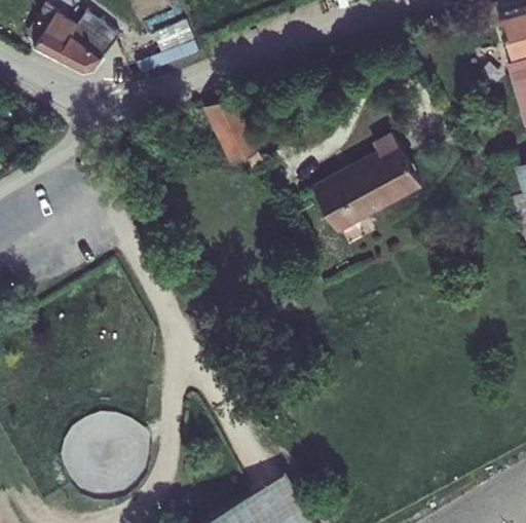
[(44,35),(38,42),(70,61),(82,68),(94,66),(119,42),(90,11),(77,27),(48,8),(34,26),(44,35)]
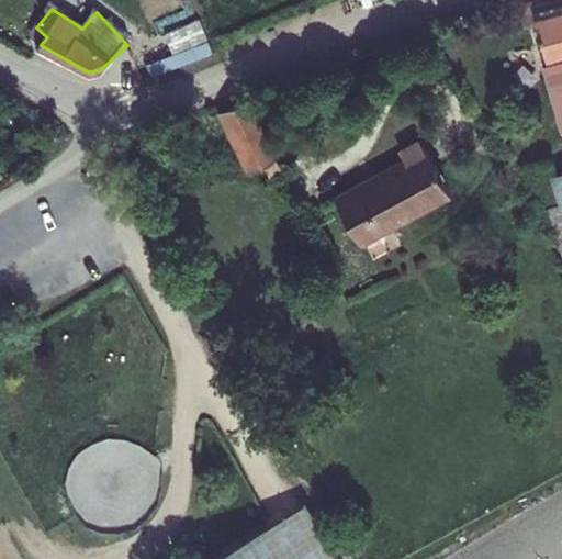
[(561,11),(525,23),(561,130),(561,11)]
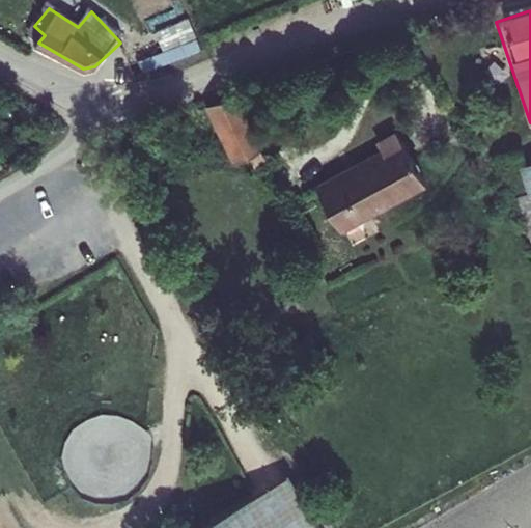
[(236,94),(205,110),(231,166),(266,148),(236,94)]
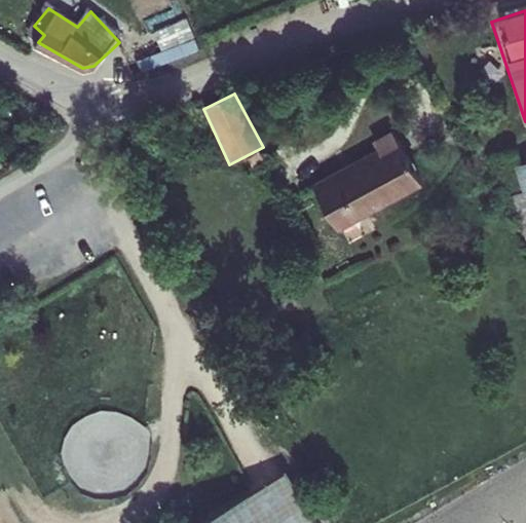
[(310,187),(336,234),(342,230),(349,249),(379,232),(370,215),(421,187),(390,132),(372,142),(377,150),(310,187)]
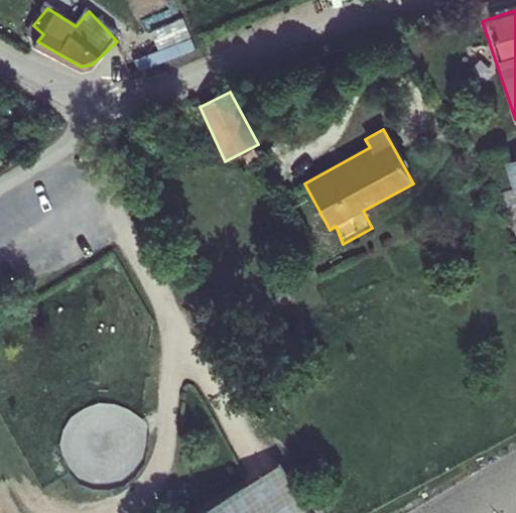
[(515,160),(505,163),(513,189),(496,195),(515,240),(515,160)]
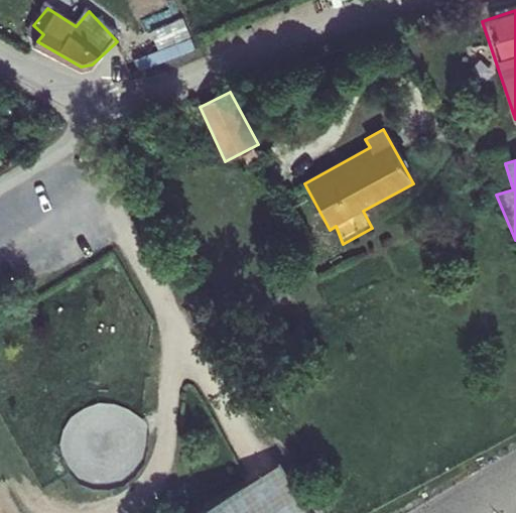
[(306,512),(278,463),(184,512),(306,512)]
